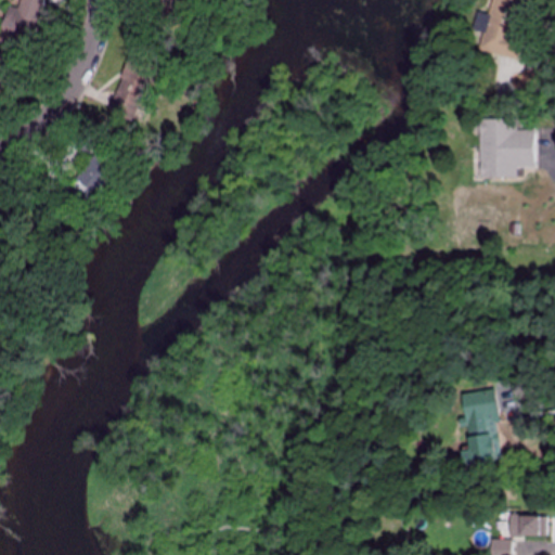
[(5,4),(0,22),(0,43),(27,52),(41,0),(17,0),(15,8),(5,4)]
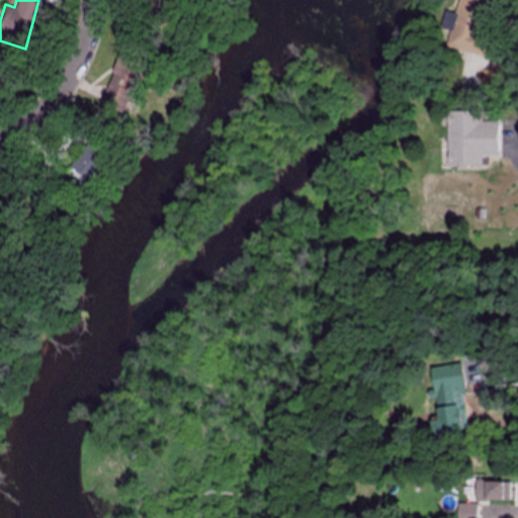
[(482,53),(485,35),(481,31),(486,3),(489,0),(458,0),(456,12),(445,10),(443,24),(450,32),(447,47),(482,53)]
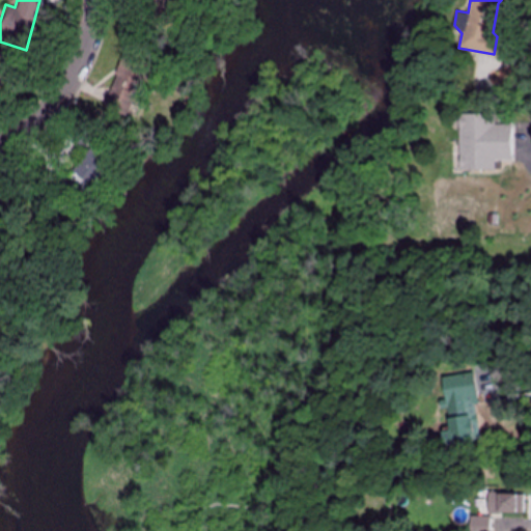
[(0,82),(14,74),(0,53),(0,82)]
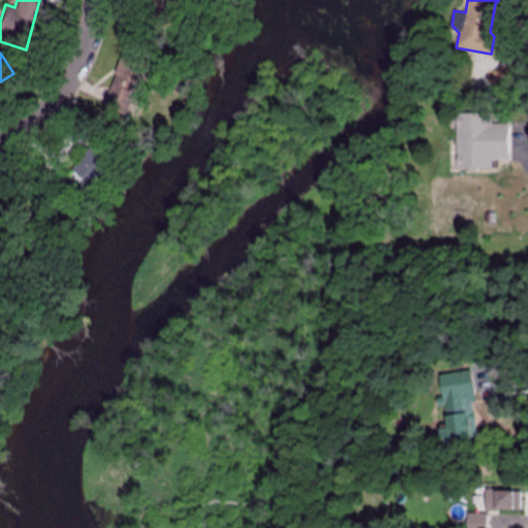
[(102,104),(125,114),(139,84),(116,73),(102,104)]
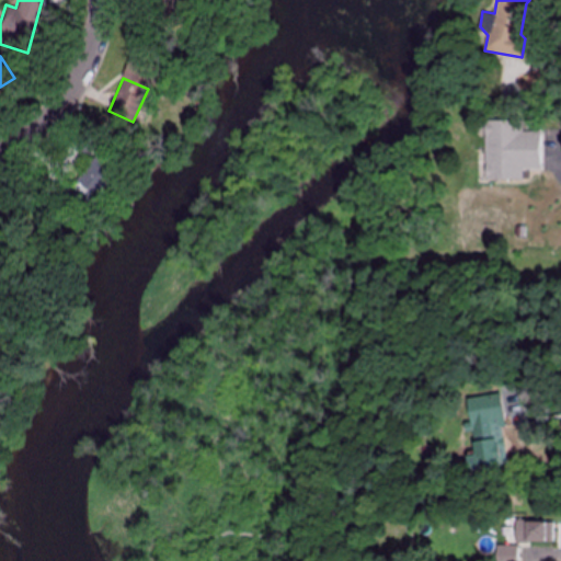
[(525,179),(525,169),(539,169),(539,130),(526,130),(526,119),(483,119),(484,180),(525,179)]
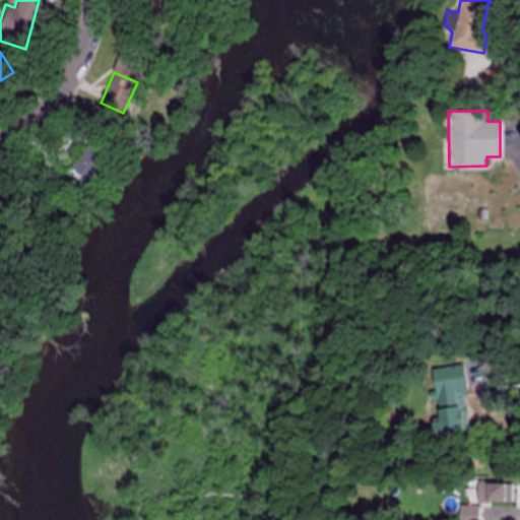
[(80,143),(90,132),(76,120),(66,131),(80,143)]
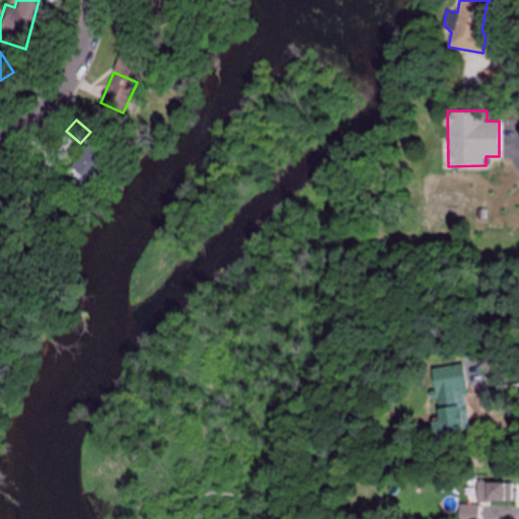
[(68,165),(85,182),(114,153),(96,137),(68,165)]
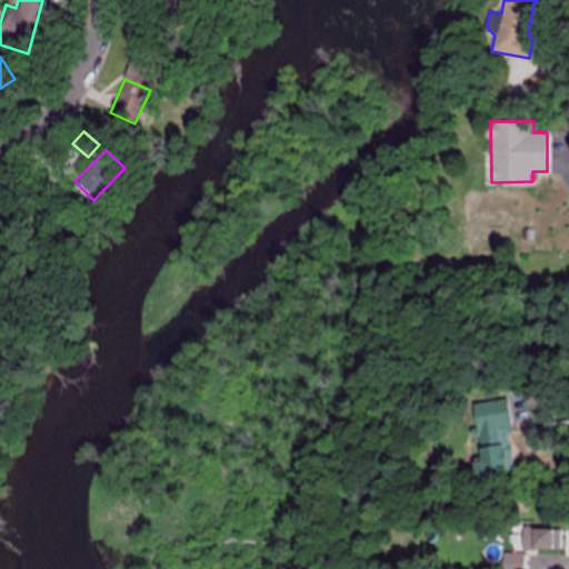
[(471,405),(481,478),(505,475),(498,427),(509,426),(505,400),(471,405)]
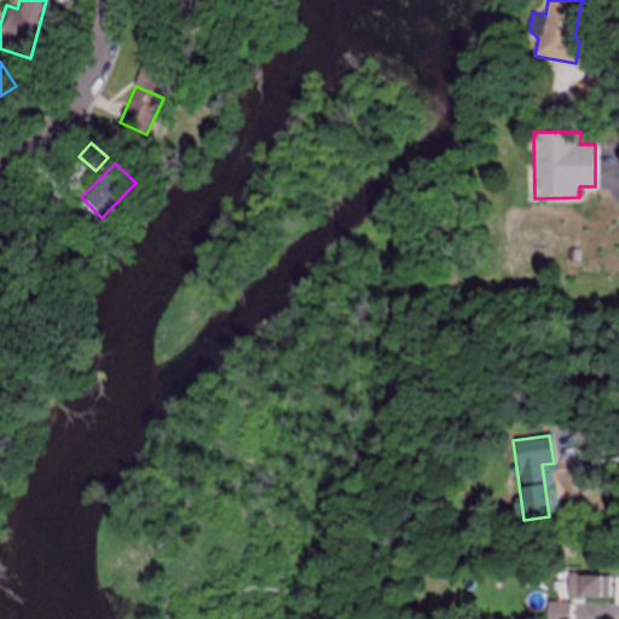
[(607,597),(607,574),(567,574),(567,597),(607,597)]
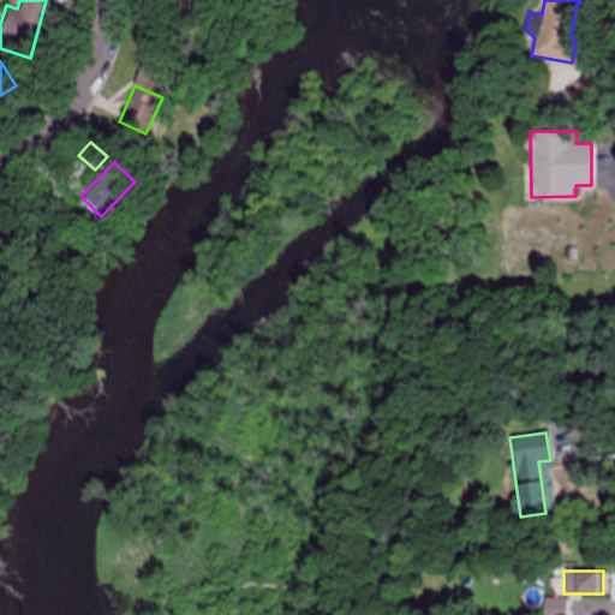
[(412,581),(412,598),(422,598),(422,581),(412,581)]
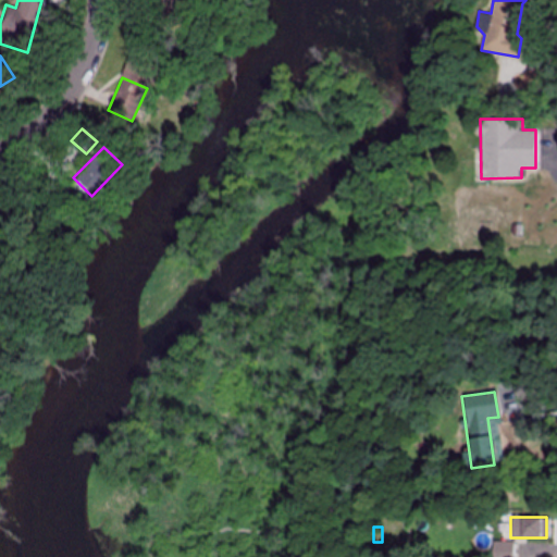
[(511,556),(511,541),(492,541),(491,556),(511,556)]
